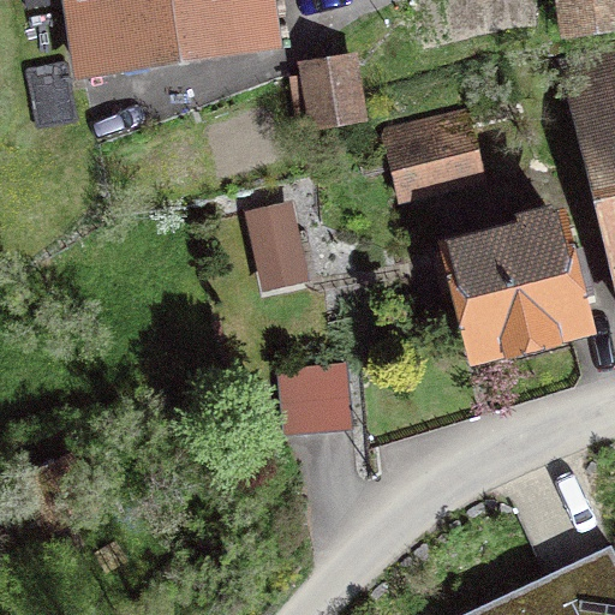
[(72,0),(82,73),(273,43),(266,0),(72,0)]
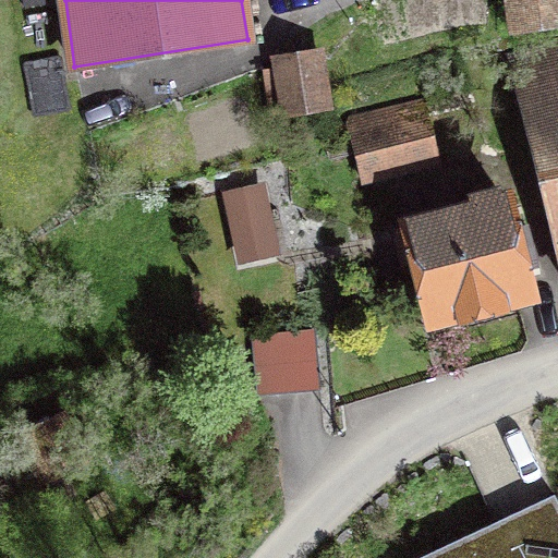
[(557,0),(516,0),(520,29),(557,23),(557,0)]
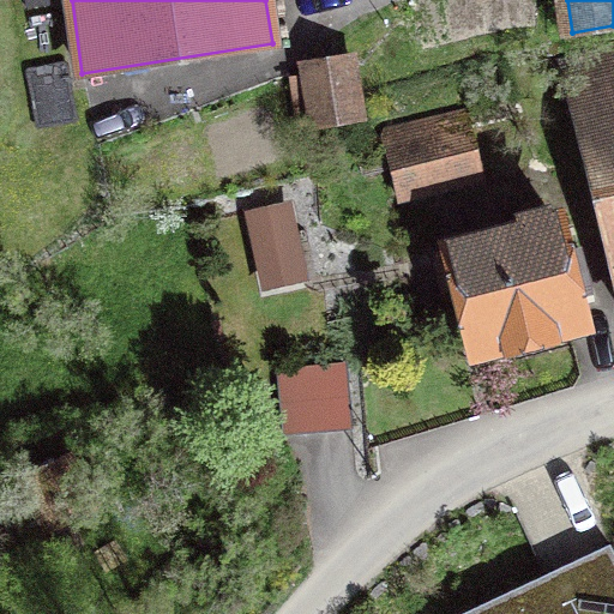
[(613,275),(613,50),(561,64),(613,275)]
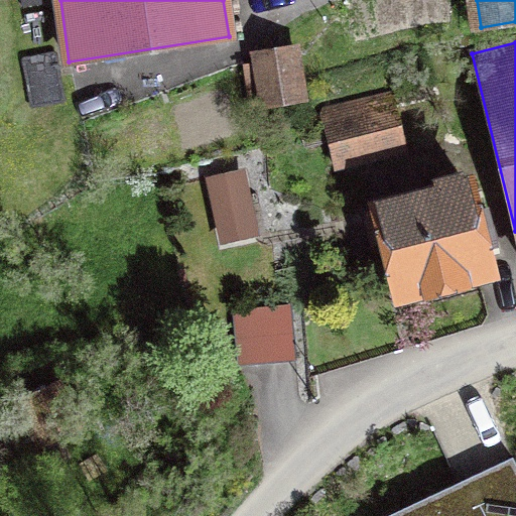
[(256,61),(263,104),(301,98),(294,55),(256,61)]
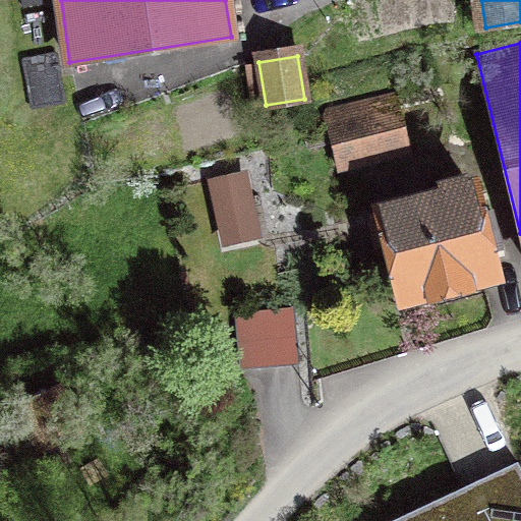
[(327,123),(338,168),(407,151),(396,106),(327,123)]
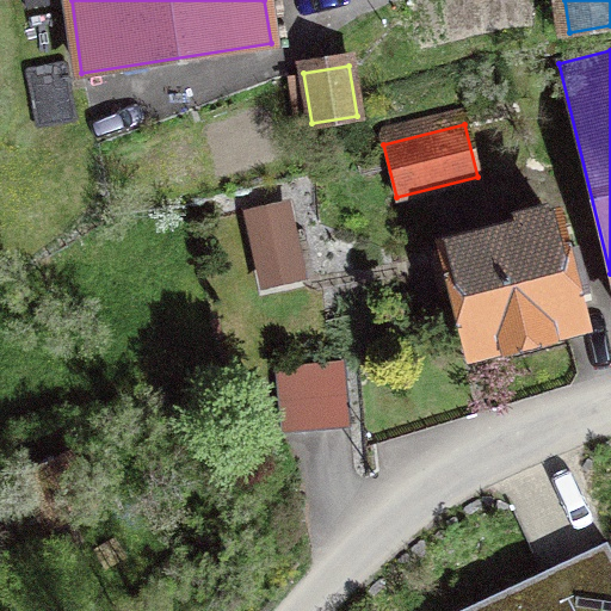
[(474,351),(579,325),(572,291),(586,288),(576,248),(561,253),(553,220),(547,221),(544,209),(516,216),(519,228),(448,246),(474,351)]
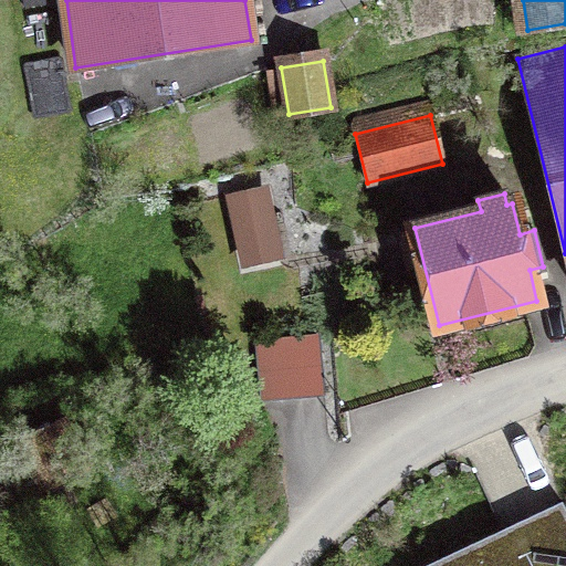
[(255,343),(261,399),(323,392),(318,337),(255,343)]
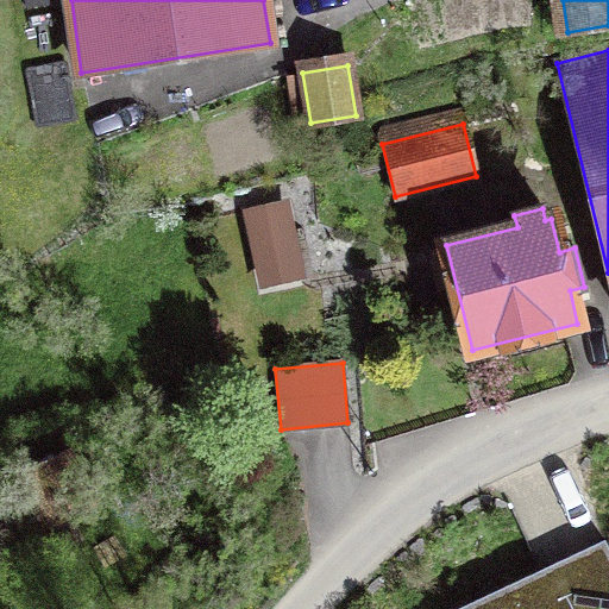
[(608,608),(608,550),(604,540),(456,608),(608,608)]
